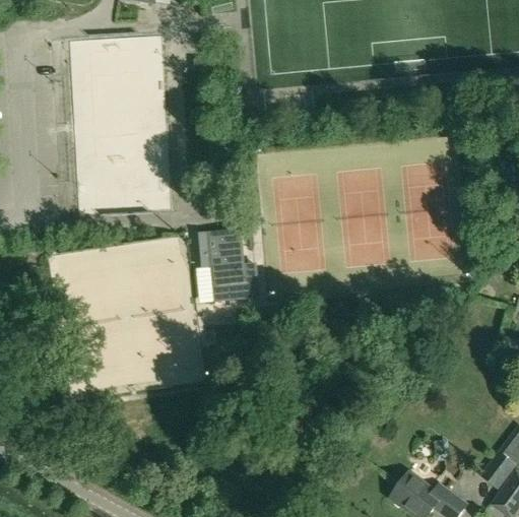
[(198,233),(201,266),(209,265),(213,301),(258,296),(255,263),(242,264),(238,229),(198,233)]
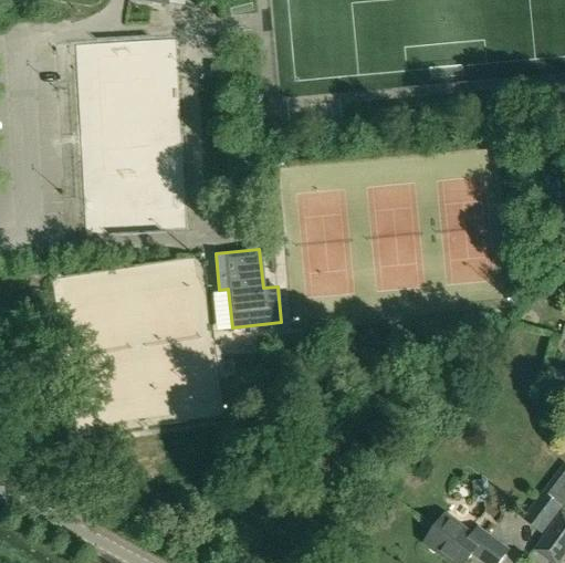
[(475,500),(489,499),(487,477),(473,479),(475,500)]
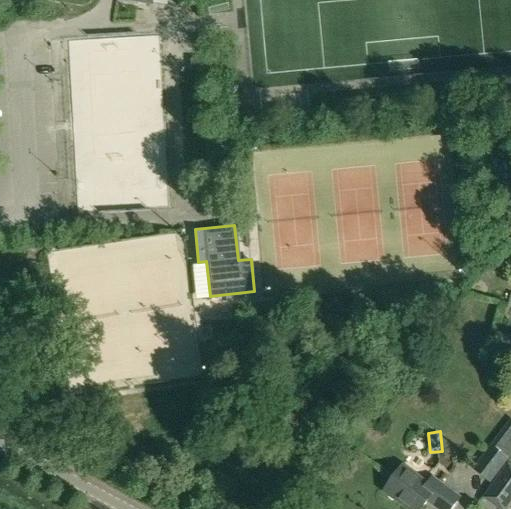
[(474,467),(491,480),(508,457),(491,443),(474,467)]
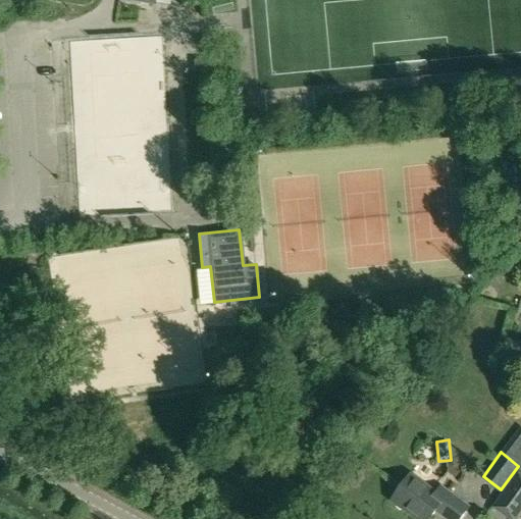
[(513,518),(520,508),(520,474),(517,472),(504,491),(493,505),(512,518),(513,518)]
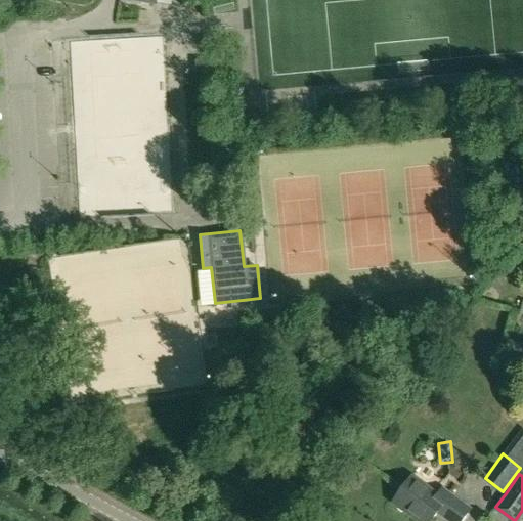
[(420,520),(429,520),(436,512),(438,509),(445,515),(443,517),(447,520),(460,520),(470,508),(444,489),(440,495),(425,484),(412,475),(393,502),(420,520)]
